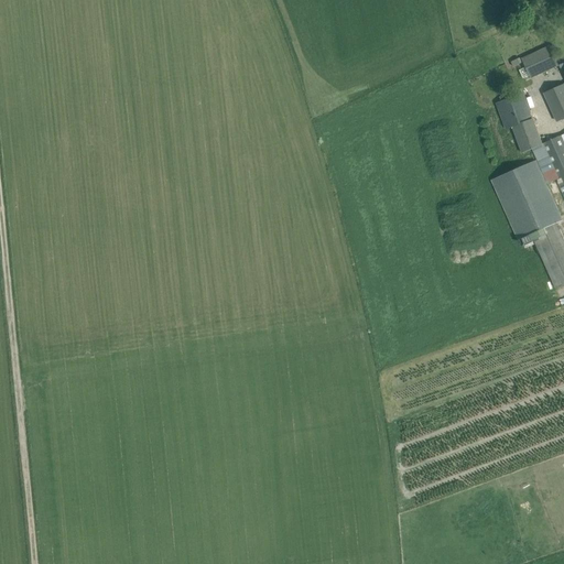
[(522,60),(531,78),(557,66),(549,46),(522,60)]
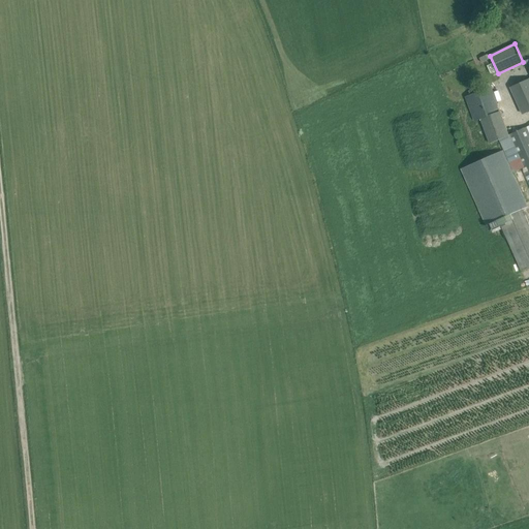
[(528,79),(510,88),(523,114),(528,111),(528,79)]
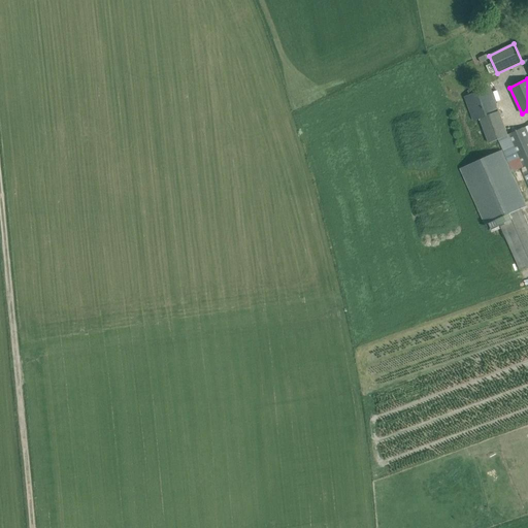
[(474,94),(465,97),(473,121),(480,119),(489,143),(499,139),(507,136),(507,135),(498,111),(490,88),(474,94)]
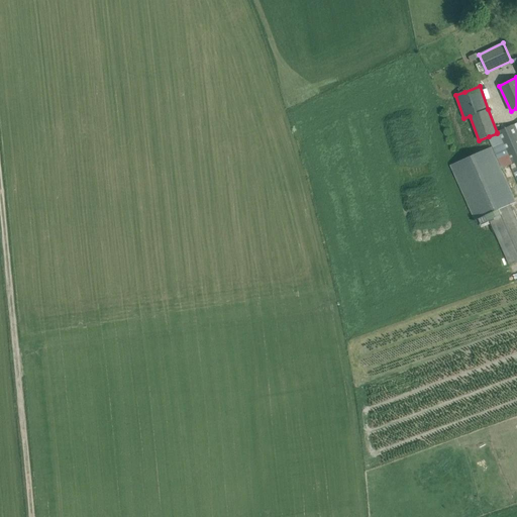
[(497,133),(489,136),(501,164),(509,161),(516,179),(516,130),(514,124),(497,132),(497,133)]
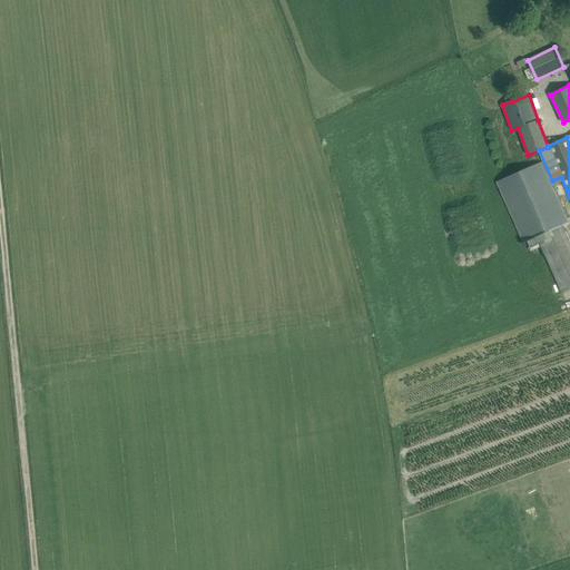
[(523,243),(538,236),(561,291),(569,286),(569,243),(562,225),(569,223),(541,161),(497,182),(523,243)]
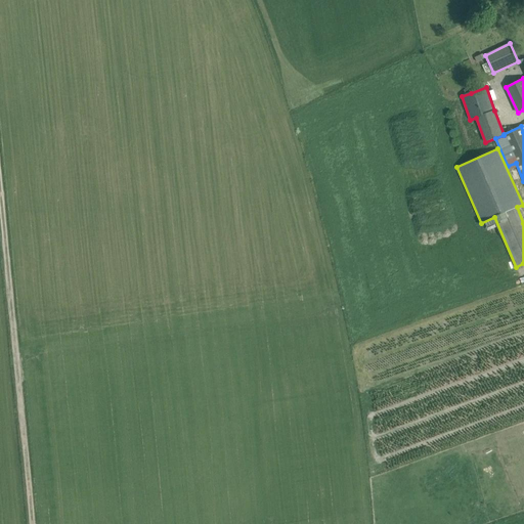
All buildings are outlined.
